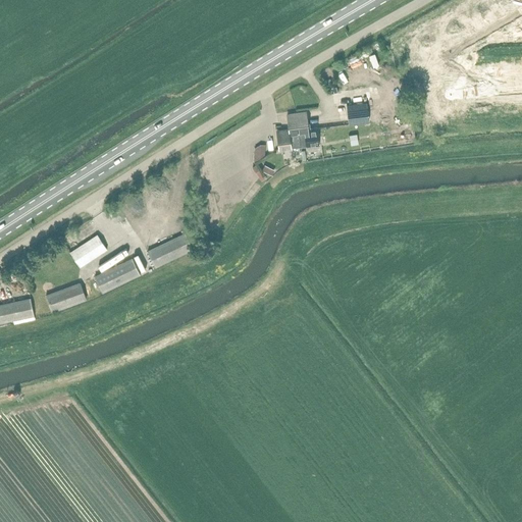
[(457,0),(453,3),(460,15),(466,12),(458,0),(457,0)]
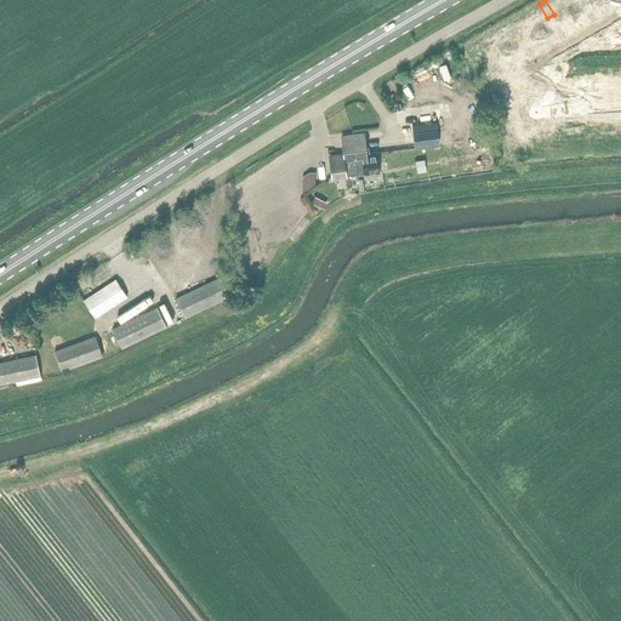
[(423,74),(416,77),(412,70),(400,77),(405,85),(414,81),(416,87),(427,83),(423,74)]
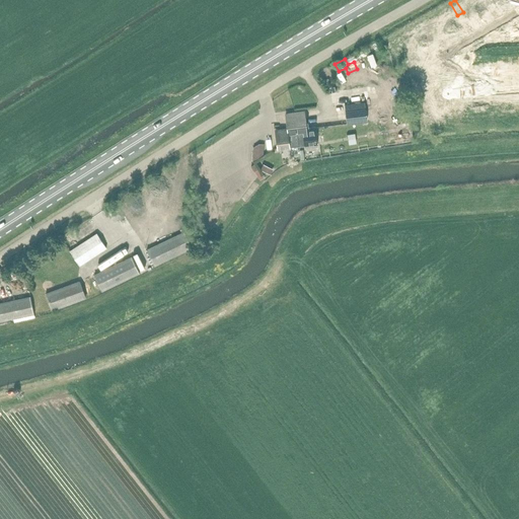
[(408,68),(400,70),(404,82),(412,79),(408,68)]
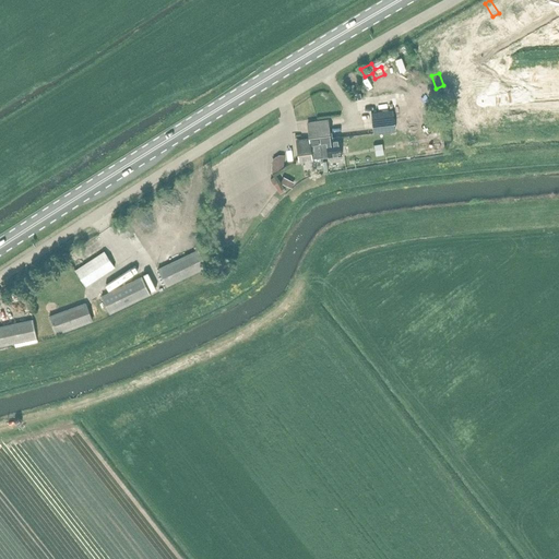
[(453,99),(454,118),(463,118),(462,99),(453,99)]
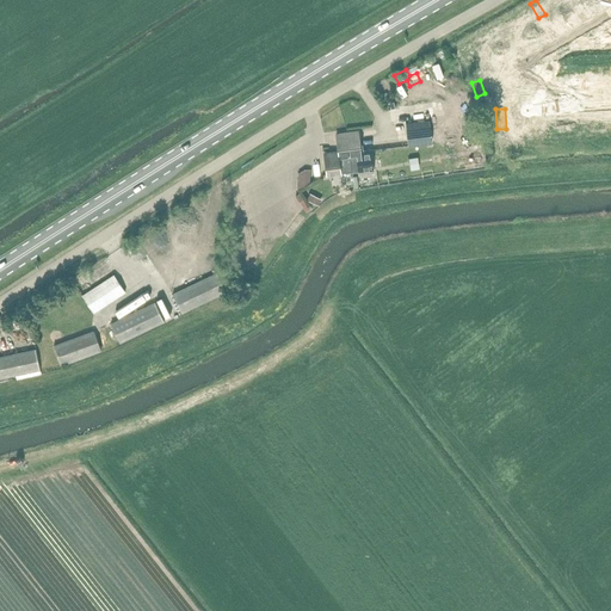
[(517,115),(517,131),(538,130),(538,113),(517,115)]
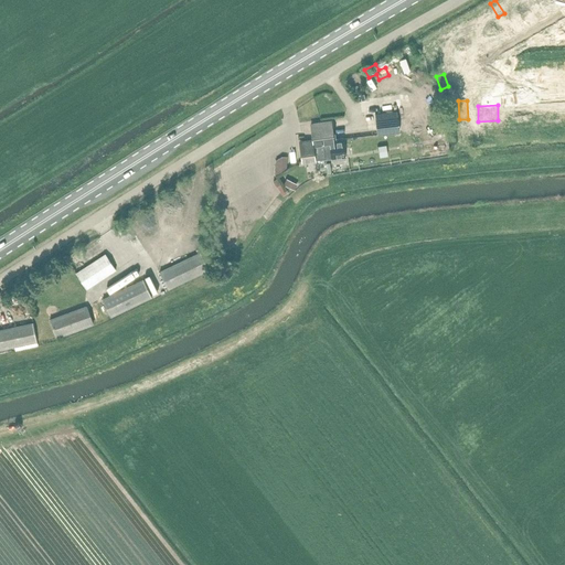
[(518,110),(516,119),(525,119),(525,110),(518,110)]
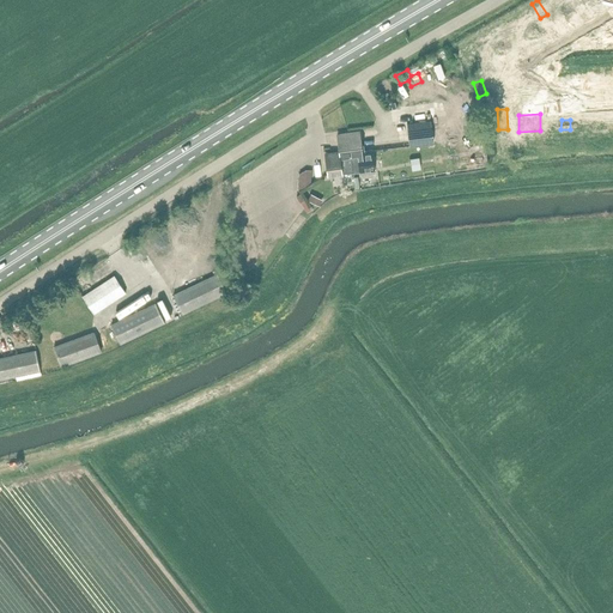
[(431,126),(408,128),(411,145),(434,143),(431,126)]
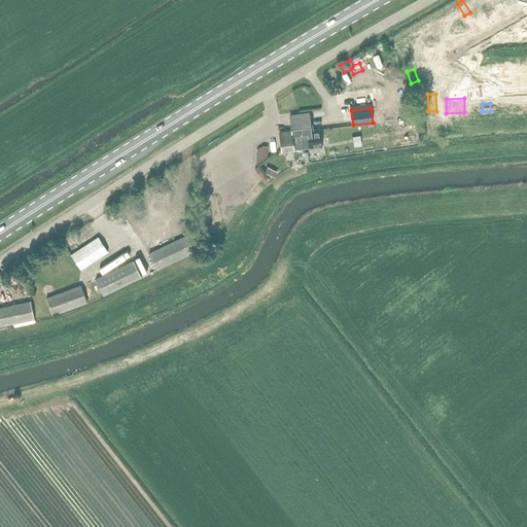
[(313,125),(311,125),(310,113),(299,114),(303,149),(323,146),(321,129),(314,130),(313,125)]
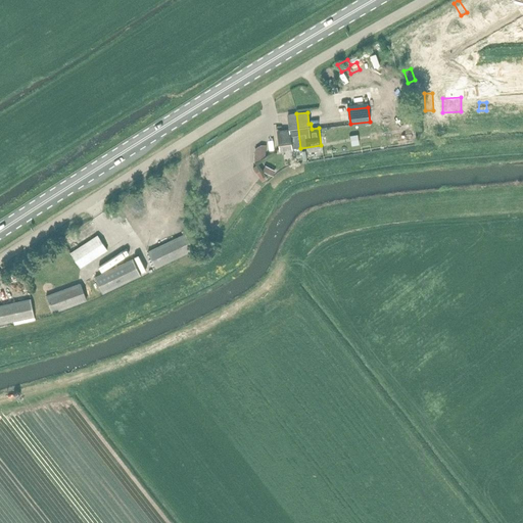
[(281,151),(300,148),(296,113),(288,114),(290,128),(278,130),(278,135),(281,151)]
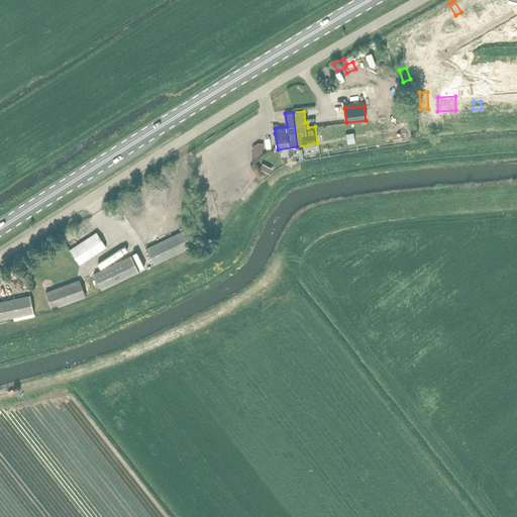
[(404,113),(396,115),(398,124),(401,123),(401,126),(406,125),(404,113)]
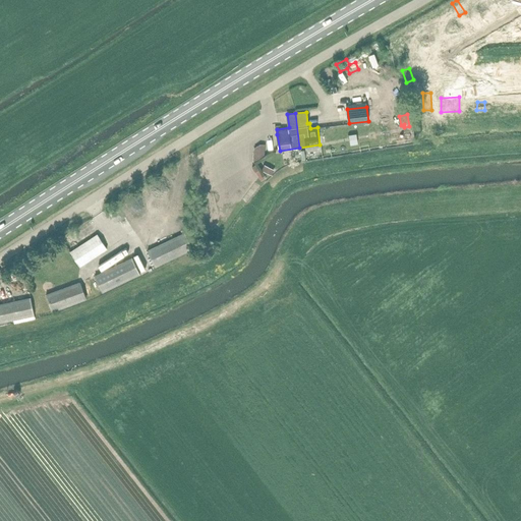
[(310,157),(342,151),(341,142),(308,148),(310,157)]
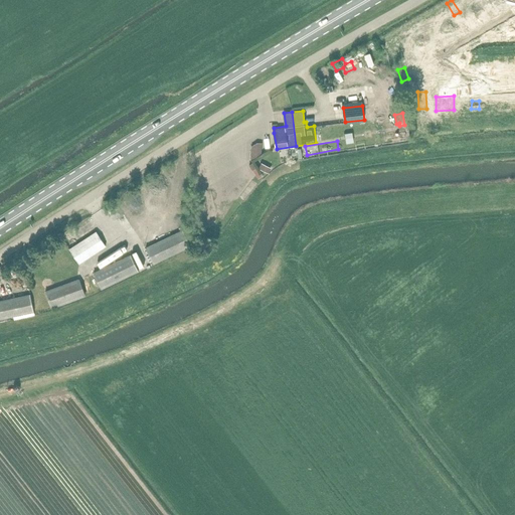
[(262,142),(250,142),(250,154),(262,154),(262,142)]
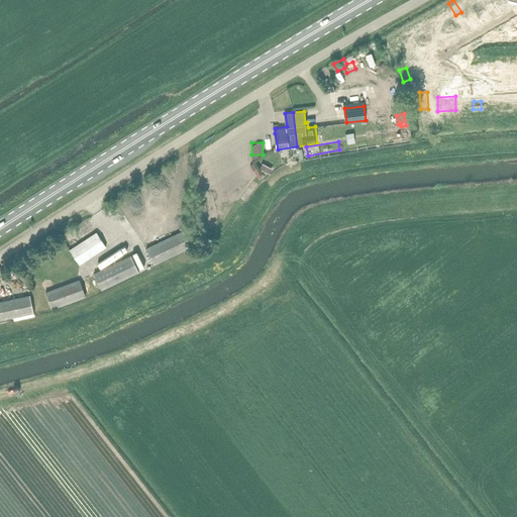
[(262,163),(260,169),(269,174),(272,168),(262,163)]
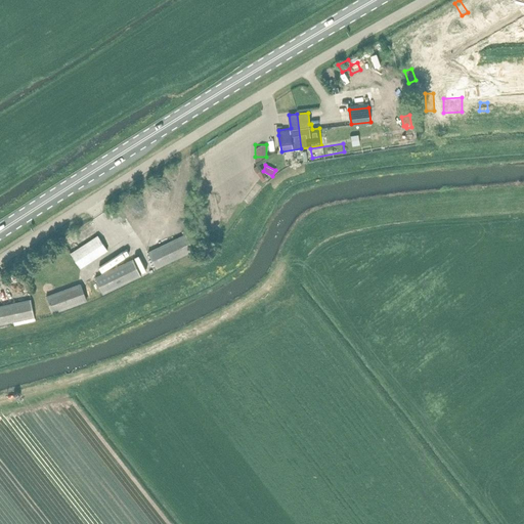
[(156,269),(194,251),(186,234),(147,253),(156,269)]
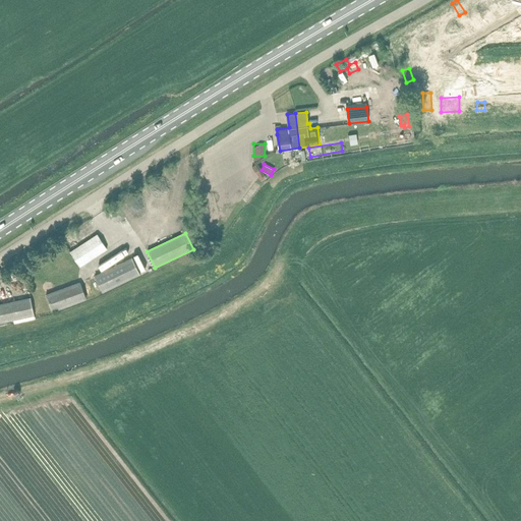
[(107,249),(106,247),(98,234),(83,243),(94,258),(107,249)]
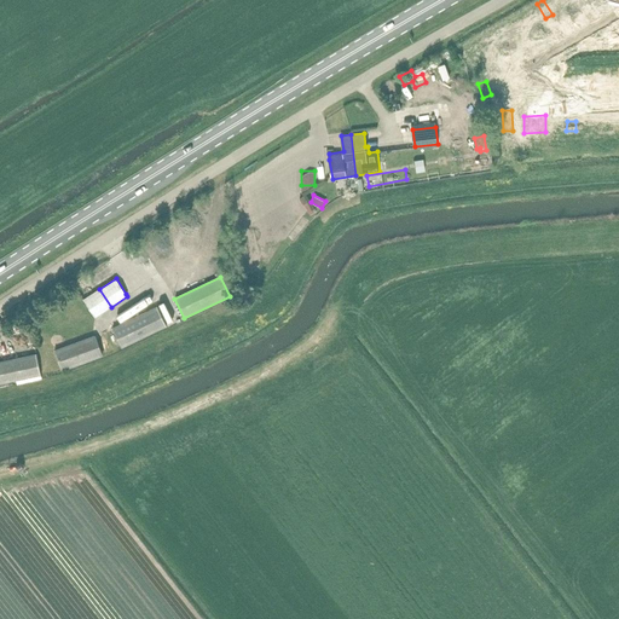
[(94,317),(111,307),(99,289),(84,299),(94,317)]
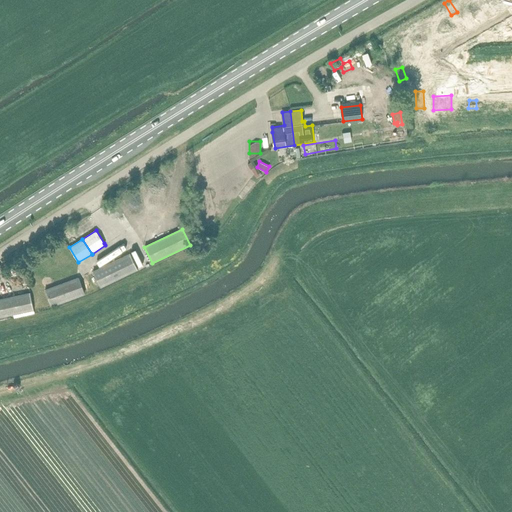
[(101,288),(138,270),(130,253),(93,271),(101,288)]
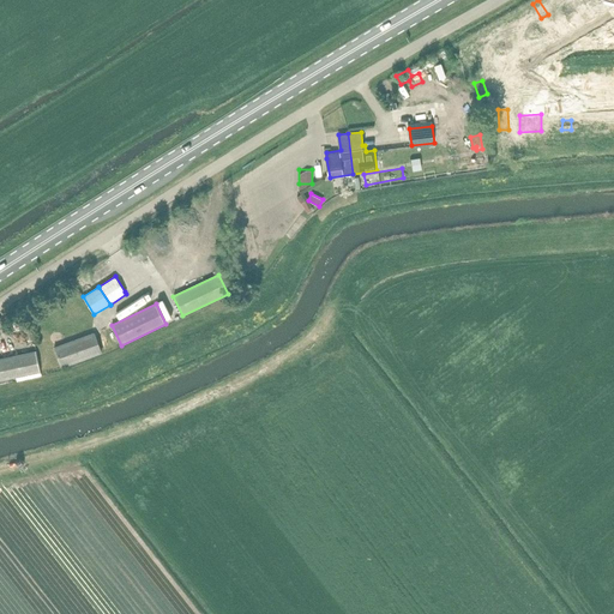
[(61,368),(101,353),(94,333),(54,348),(61,368)]
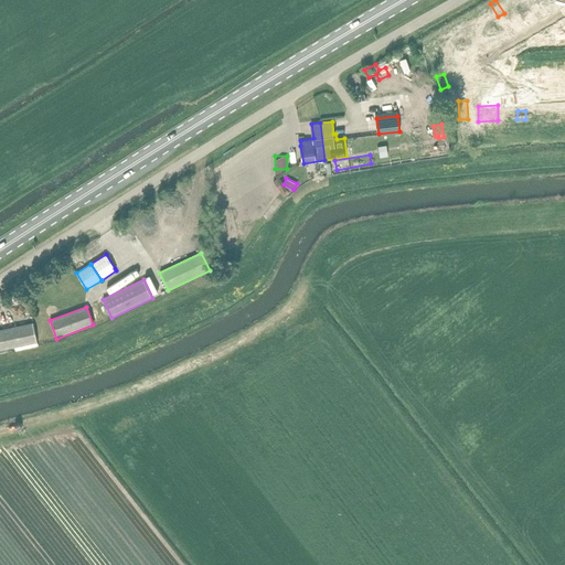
[(0,350),(36,342),(33,323),(0,330),(0,350)]
